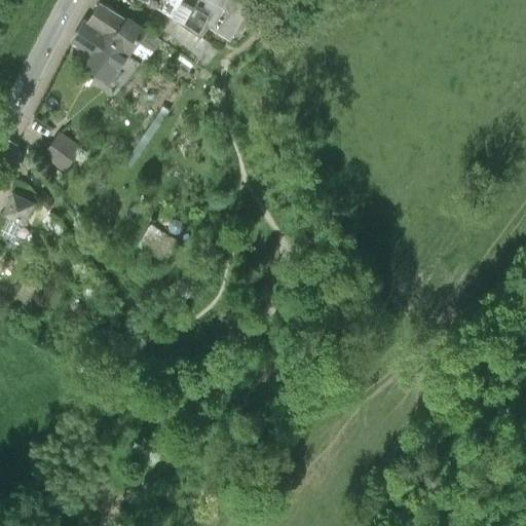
[(148,0),(158,6),(173,17),(172,17),(201,38),(209,27),(215,31),(218,26),(230,33),(249,0),(148,0)]
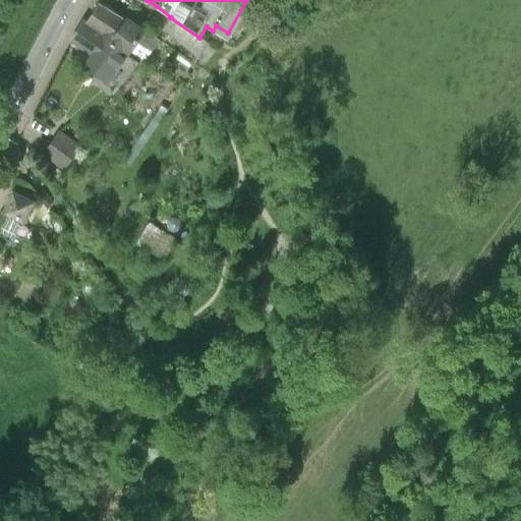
[(83,20),(71,40),(97,58),(91,67),(121,89),(140,61),(142,63),(158,41),(127,18),(125,21),(100,5),(88,23),(83,20)]
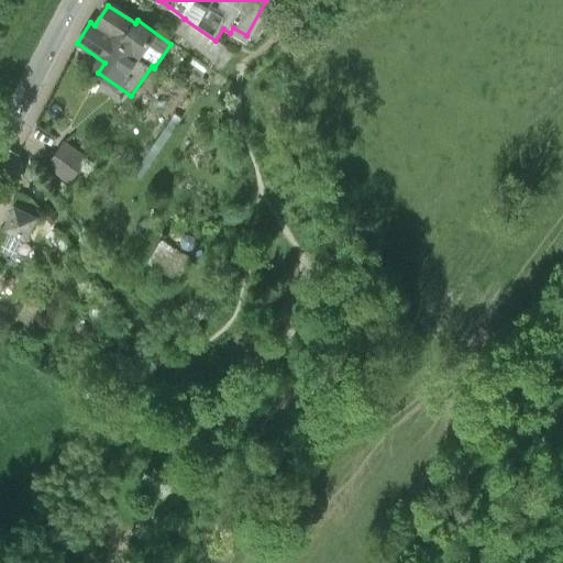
[(169,7),(158,20),(216,64),(227,48),(216,41),(184,19),(185,19),(169,7)]
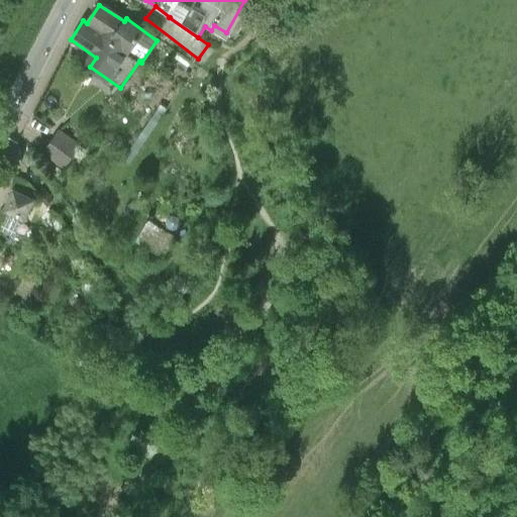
[(189,65),(177,56),(174,60),(186,70),(189,65)]
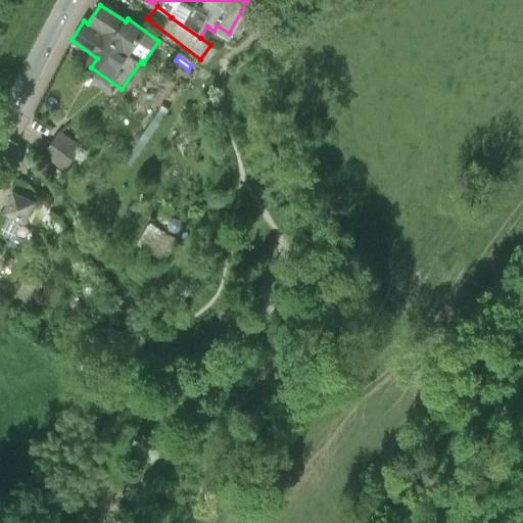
[(59,134),(44,155),(65,171),(81,148),(59,134)]
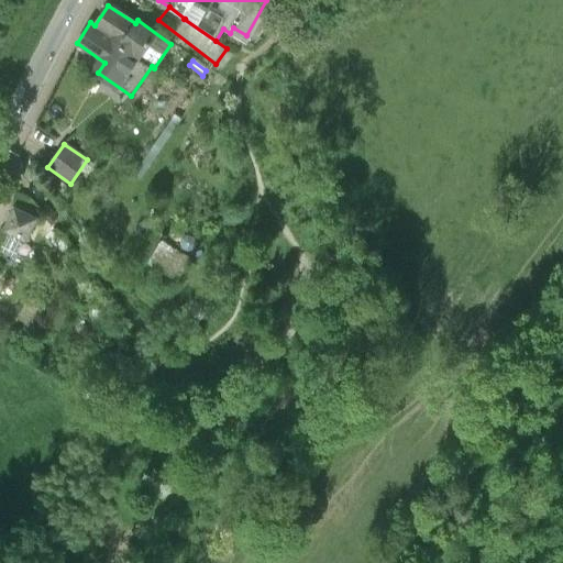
[(15,208),(4,229),(26,240),(37,218),(15,208)]
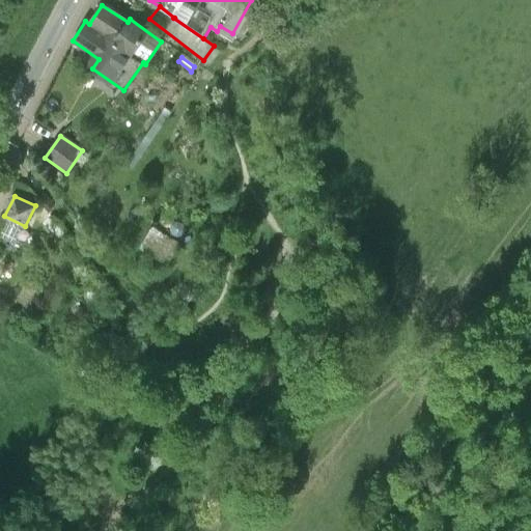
[(180,244),(150,226),(137,248),(166,266),(180,244)]
